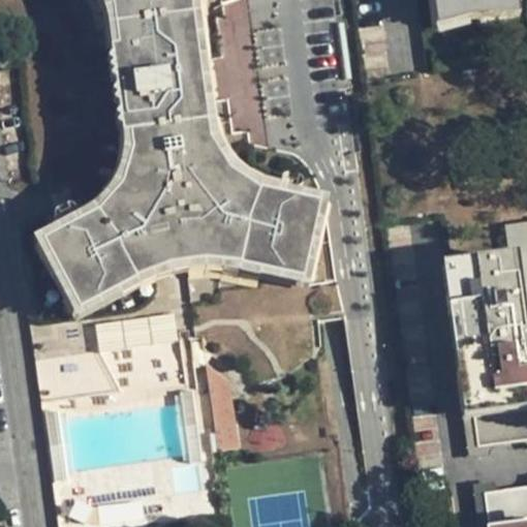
[(210,129),(206,101),(196,41),(192,0),(101,0),(109,10),(114,29),(117,50),(111,55),(111,58),(120,127),(126,131),(127,151),(124,164),(117,184),(105,200),(97,207),(40,241),(40,242),(43,246),(47,254),(78,312),(132,284),(161,274),(187,267),(211,265),(301,281),(319,204),(253,184),(239,178),(222,161),(214,149),(210,129)]
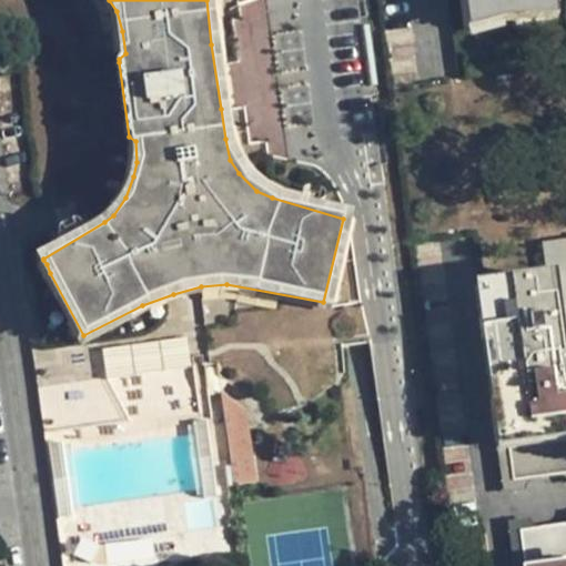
[(471,0),(475,20),(518,11),(549,9),(547,0),(471,0)]
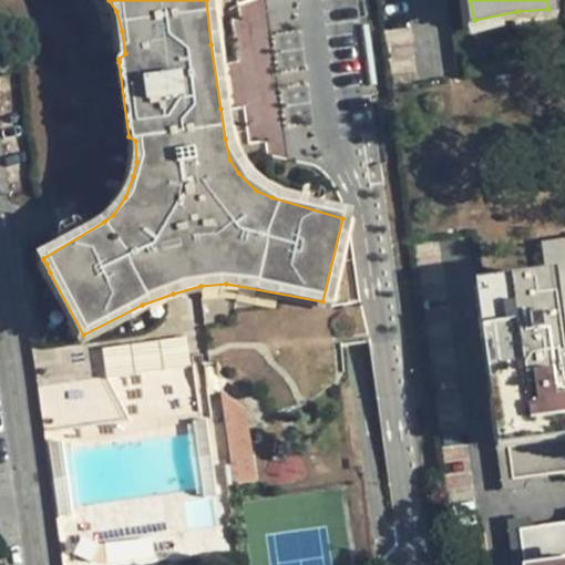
[(495,375),(504,448),(564,439),(564,236),(542,239),(541,242),(544,273),(483,281),(485,308),(495,375)]
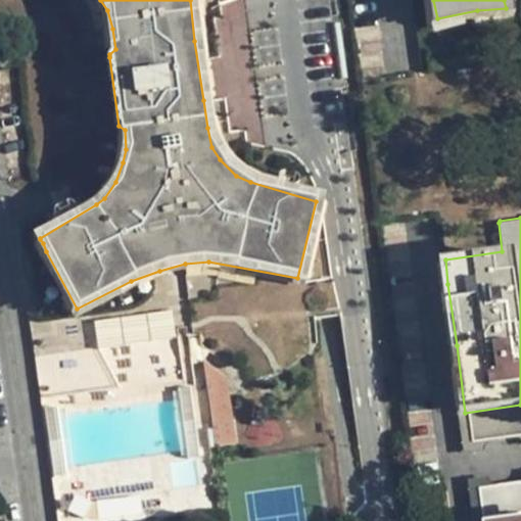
[(214,443),(234,440),(226,375),(202,362),(214,443)]
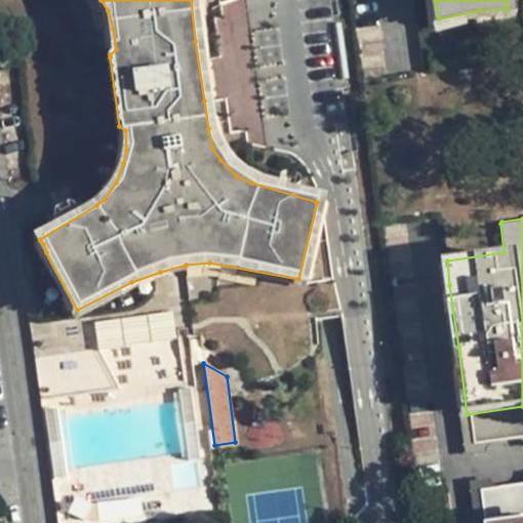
[(522,406),(467,414),(460,415),(465,452),(486,450),(487,443),(522,438),(522,439),(522,406)]
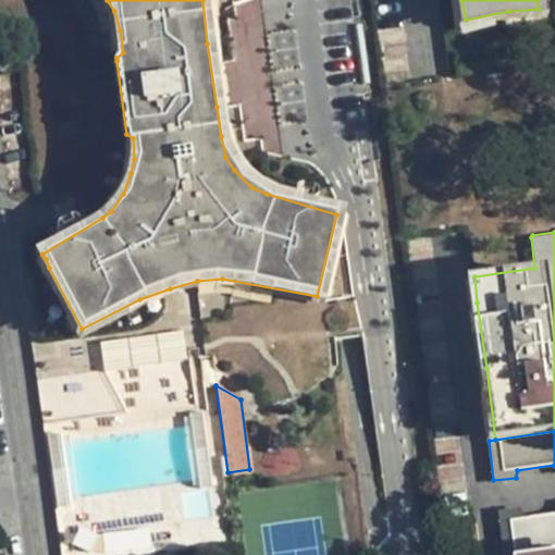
[(503,554),(530,554),(554,552),(554,508),(526,514),(518,506),(498,508),(503,554)]
